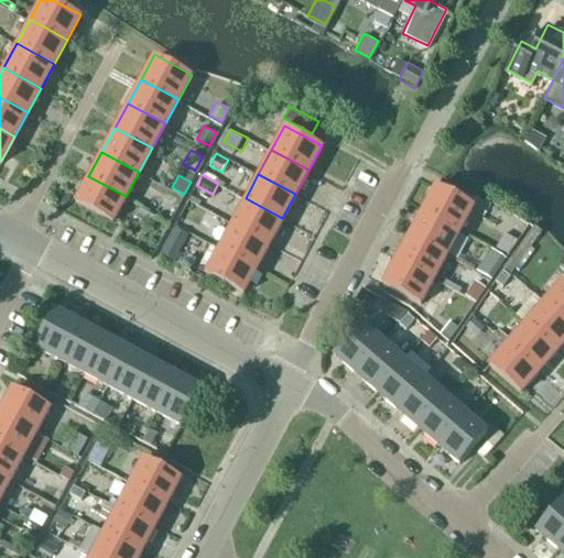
[(112,220),(126,196),(88,176),(75,200),(112,220)]
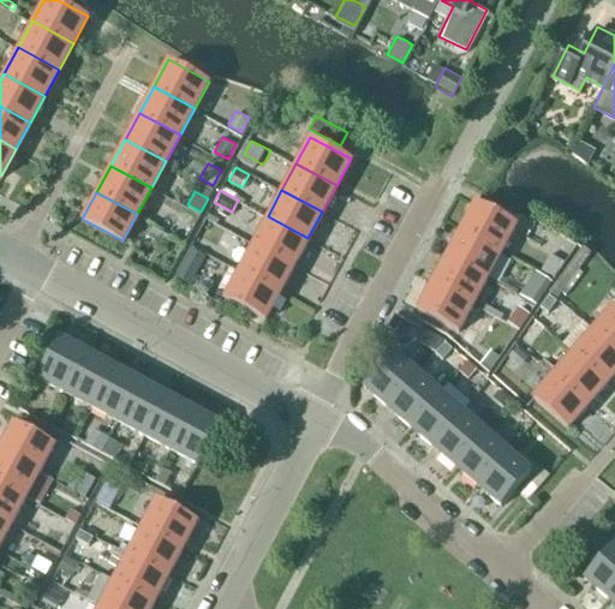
[(476,201),(460,227),(501,250),(517,222),(476,201)]
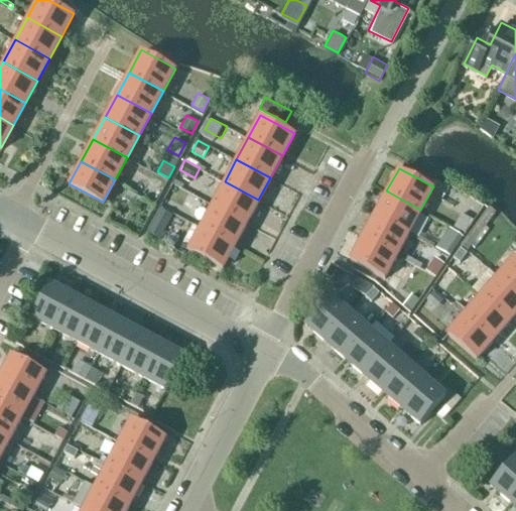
[(247,222),(258,200),(225,181),(213,204),(247,222)]
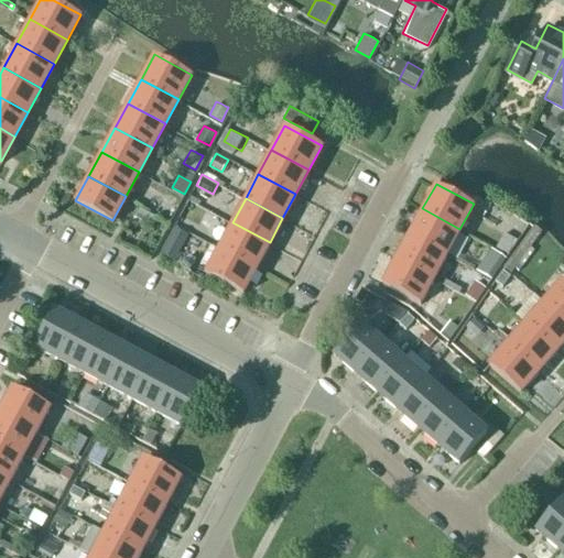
[(152,223),(156,214),(139,205),(133,214),(152,223)]
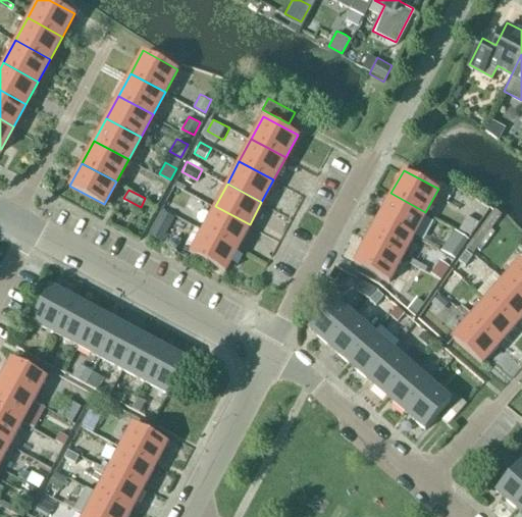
[(390,193),(379,215),(414,235),(425,212),(390,193)]
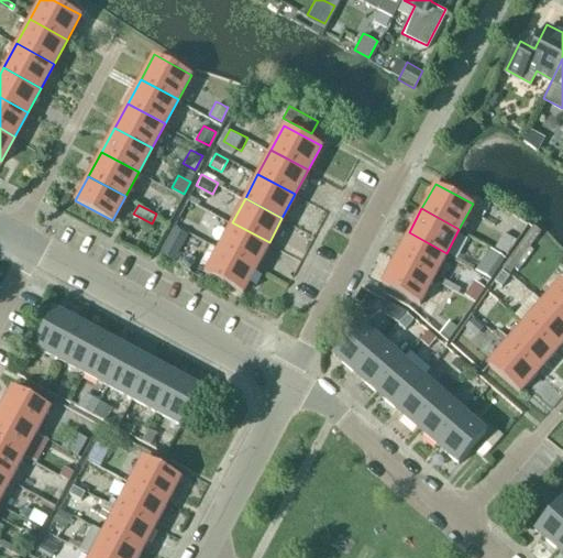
[(256,266),(269,242),(232,222),(219,247),(256,266)]
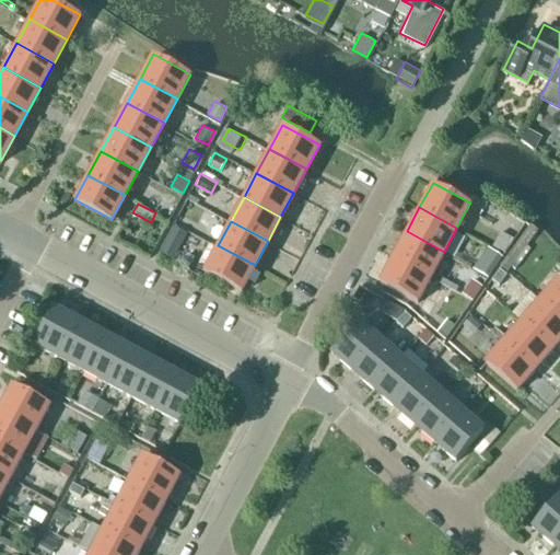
[(508,269),(538,228),(529,221),(500,264),(508,269)]
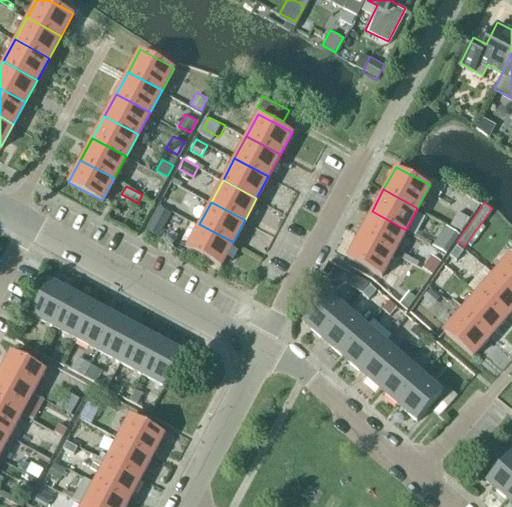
[(158,205),(148,225),(159,231),(170,211),(166,209),(158,205)]
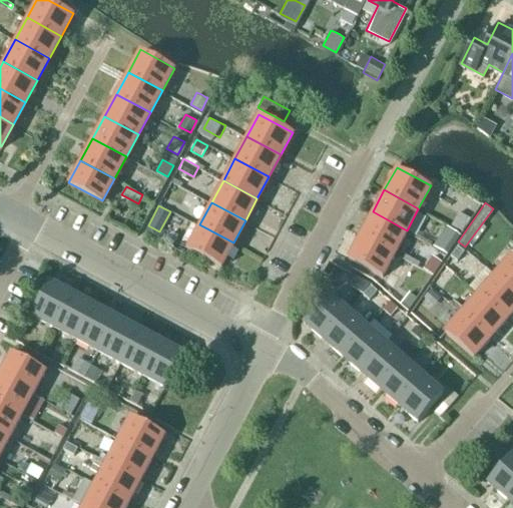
[(462,228),(470,215),(459,209),(451,222),(462,228)]
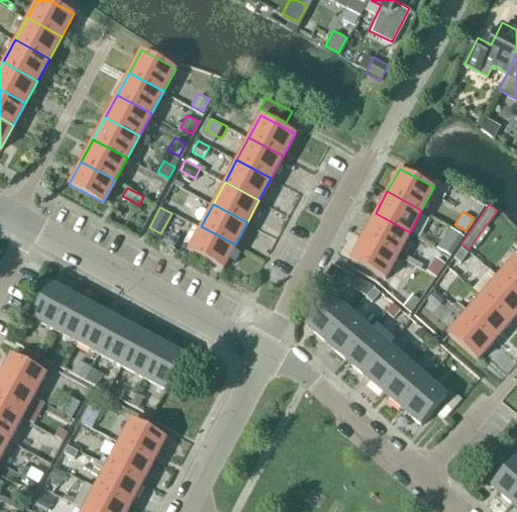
[(376,213),(364,236),(398,254),(410,232),(376,213)]
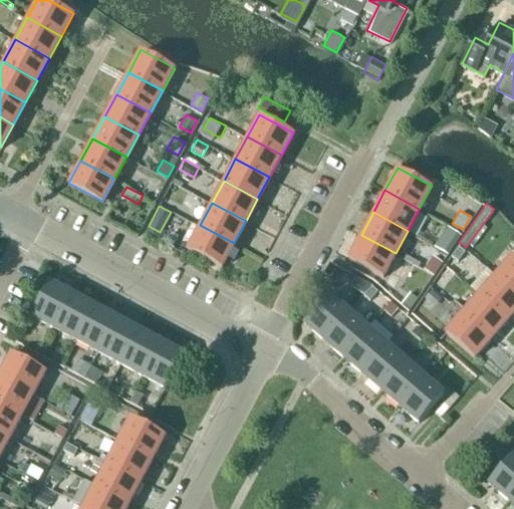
[(447,224),(433,244),(447,254),(461,233),(447,224)]
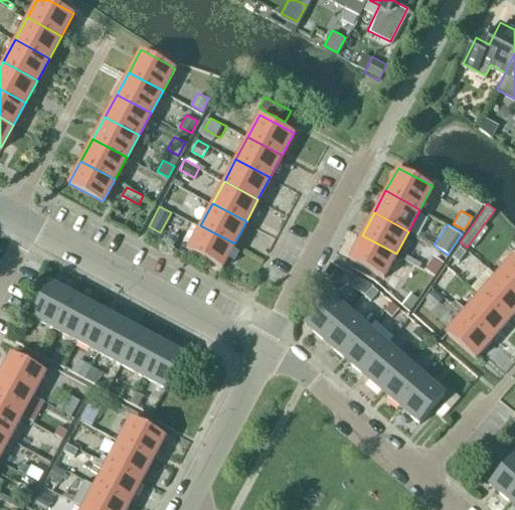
[(222,267),(234,243),(200,225),(188,247),(222,267)]
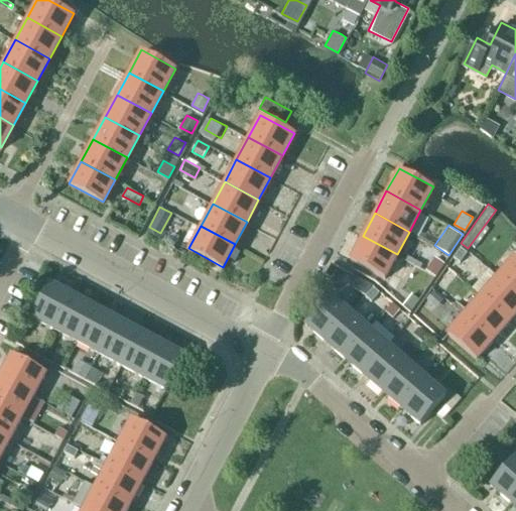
[(363,236),(350,258),(384,276),(397,254),(363,236)]
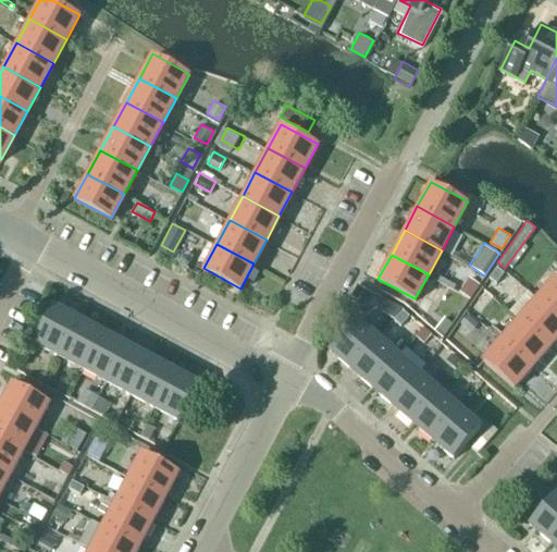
[(499,283),(507,271),(496,265),(489,276),(499,283)]
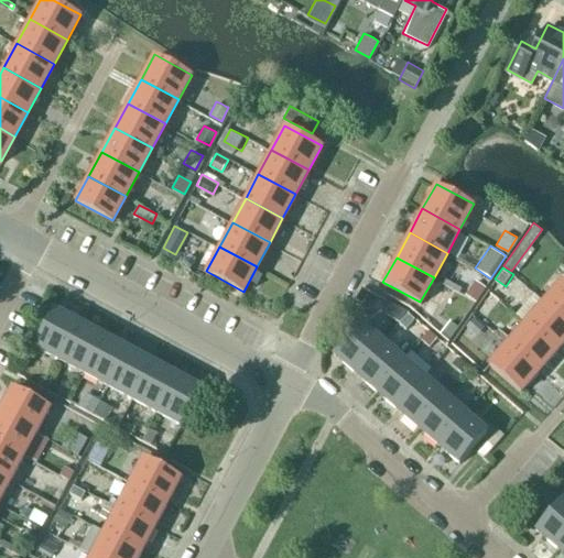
[(475,299),(485,285),(475,279),(465,293),(475,299)]
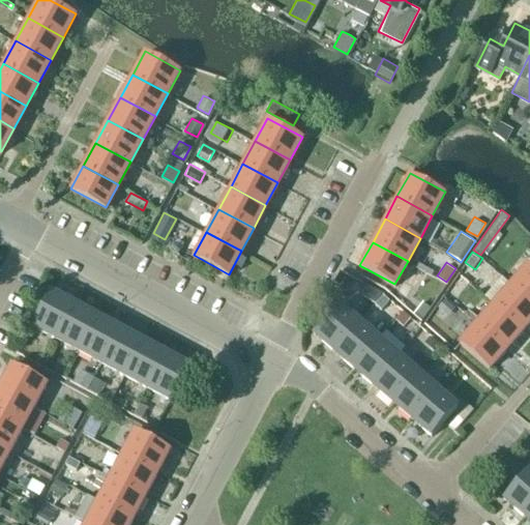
[(510,283),(529,298),(529,263),(528,262),(510,283)]
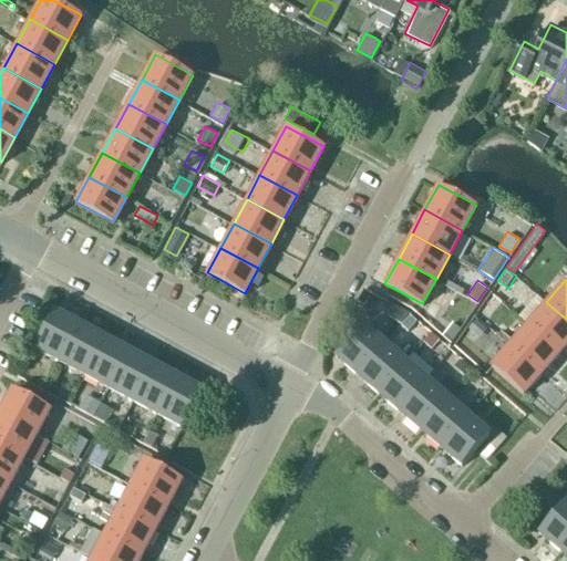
[(490,314),(502,299),(491,291),(480,307),(490,314)]
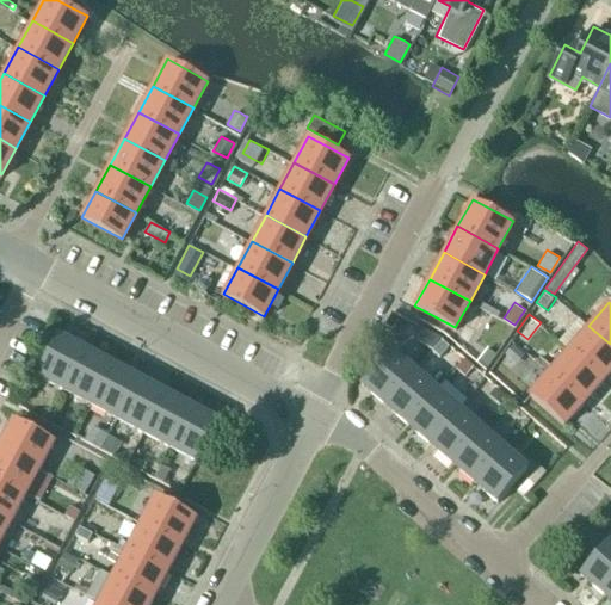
[(433,347),(440,334),(419,322),(413,335),(433,347)]
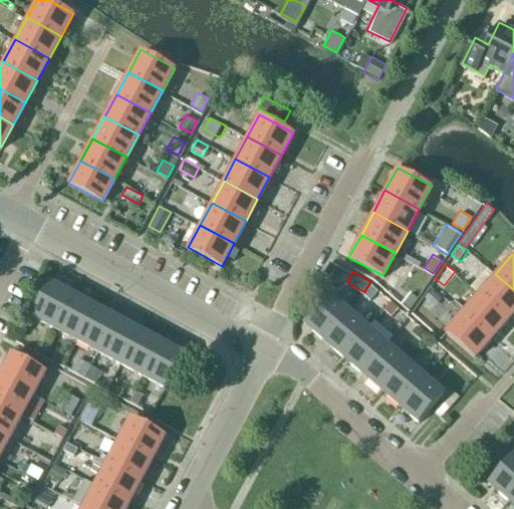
[(508,318),(513,311),(513,289),(495,274),(479,293),(508,318)]
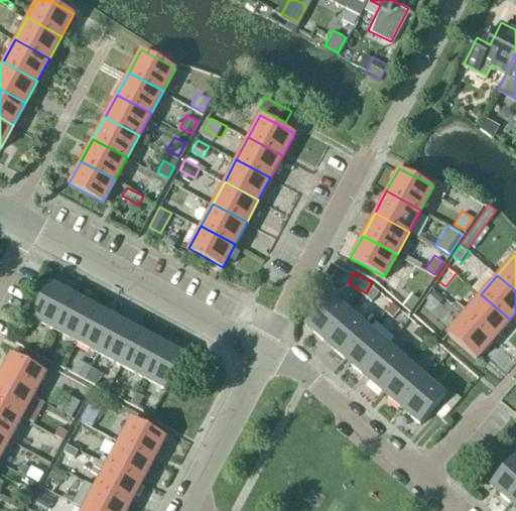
[(54,328),(73,293),(49,281),(31,315),(54,328)]
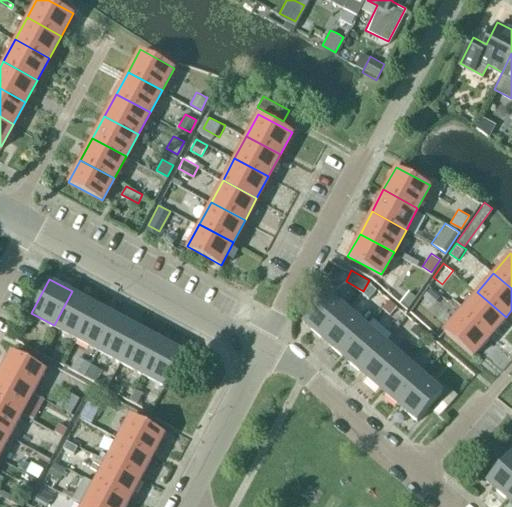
[(374,286),(370,282),(364,289),(371,295),(377,288),(374,286)]
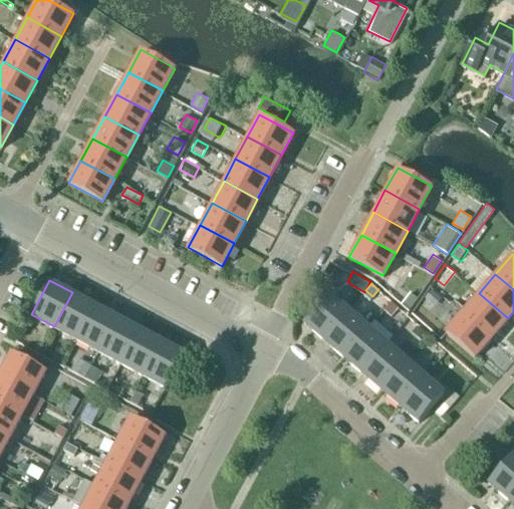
[(434,290),(431,288),(429,291),(424,296),(435,304),(442,296),(437,292),(434,290)]
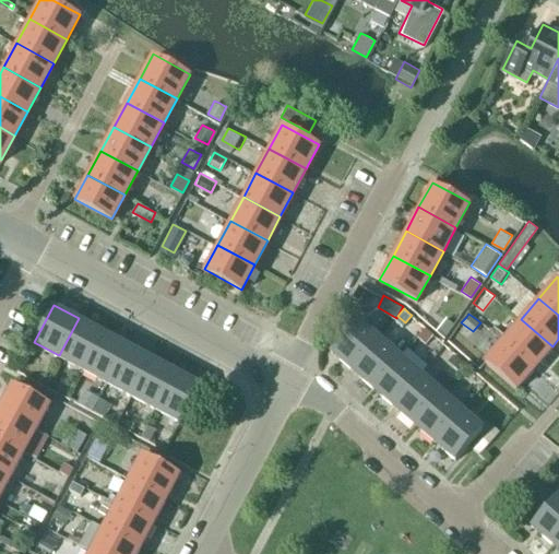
[(444,336),(454,321),(445,315),(435,328),(444,336)]
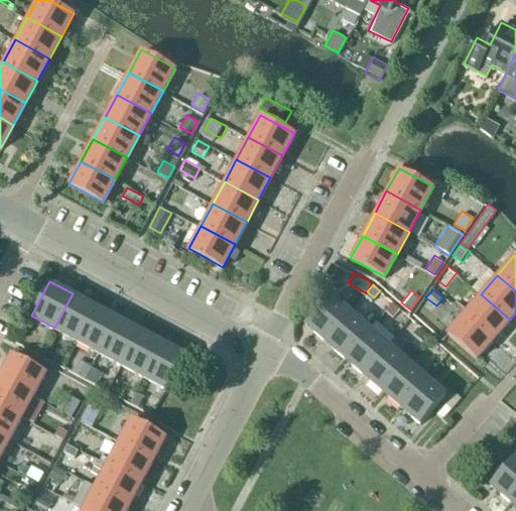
[(77,340),(95,305),(73,293),(54,328),(77,340)]
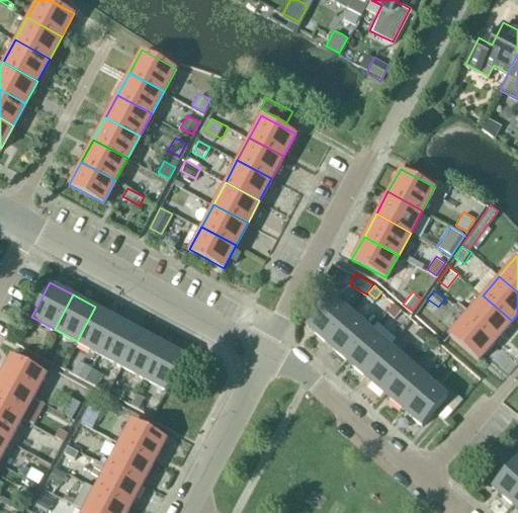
[(326,341),(351,312),(332,294),(306,324),(326,341)]
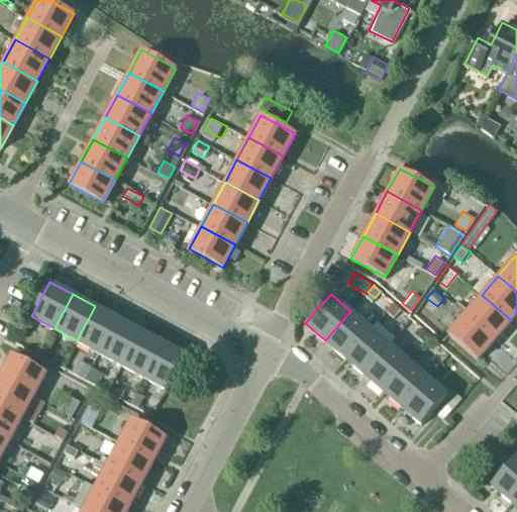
[(495,339),(511,320),(482,295),(464,313),(495,339)]
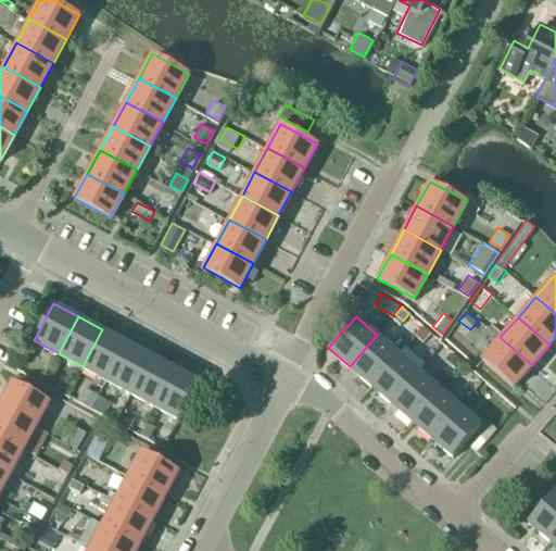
[(426,327),(422,324),(415,333),(422,339),(430,330),(426,327)]
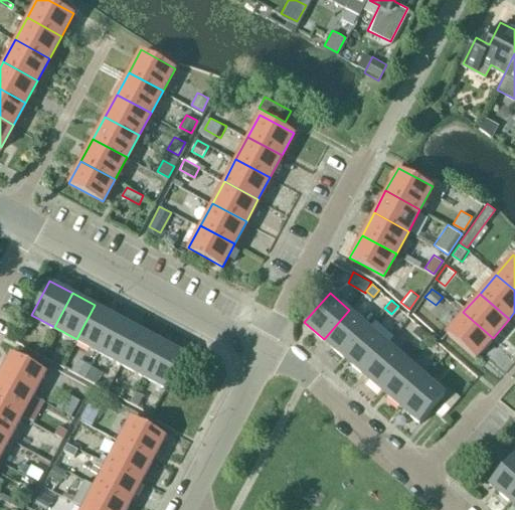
[(99,351),(117,317),(95,305),(76,339),(99,351)]
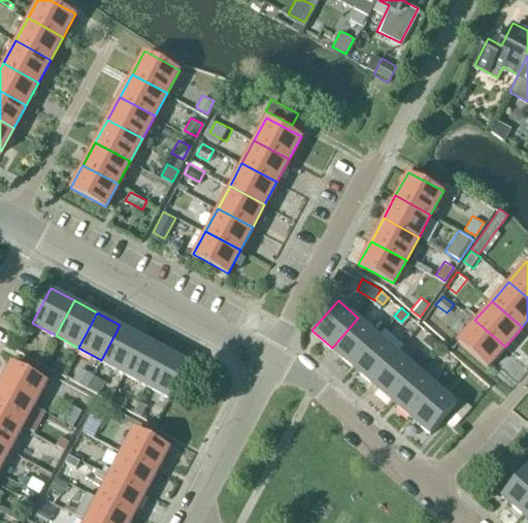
[(352,364),(377,334),(358,318),(332,348),(352,364)]
